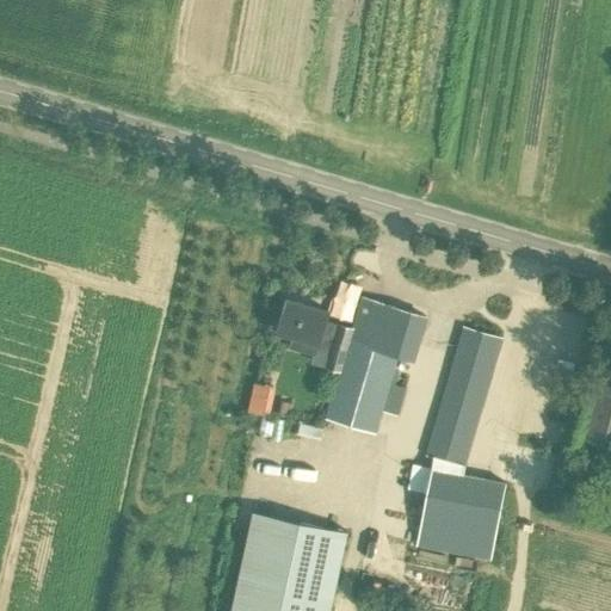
[(414,359),(426,316),(362,297),(353,328),(325,321),(327,310),(287,298),(277,331),(295,335),(291,347),(315,355),(316,349),(332,352),(328,365),(341,369),(327,418),(375,431),(397,355),(414,359)]
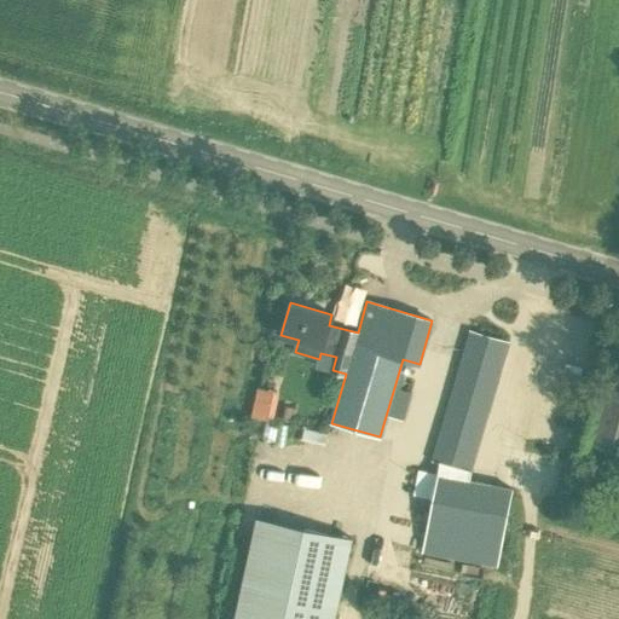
[(473,472),(509,341),(468,329),(431,460),(473,472)]
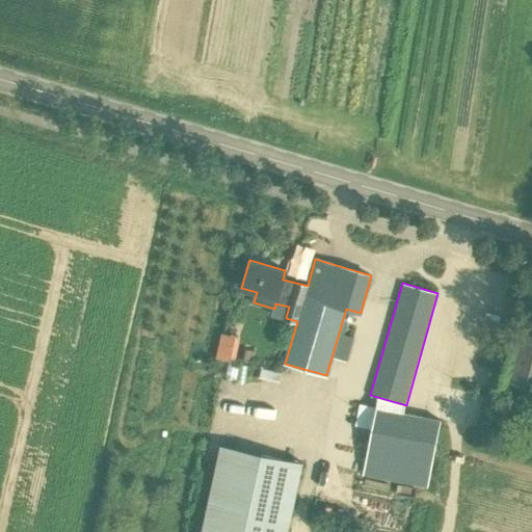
[(531,329),(525,328),(514,380),(531,383),(531,329)]
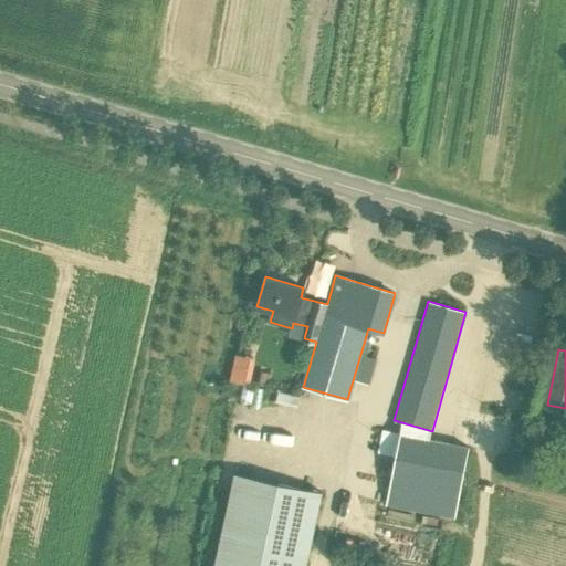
[(238,350),(237,376),(257,377),(258,350),(238,350)]
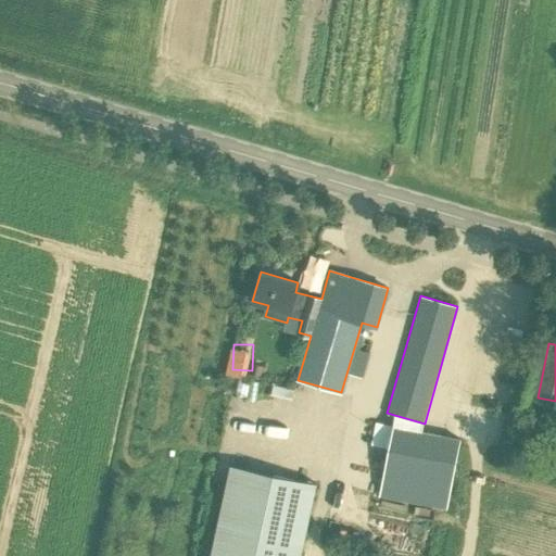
[(263,366),(254,364),(252,376),(261,377),(263,366)]
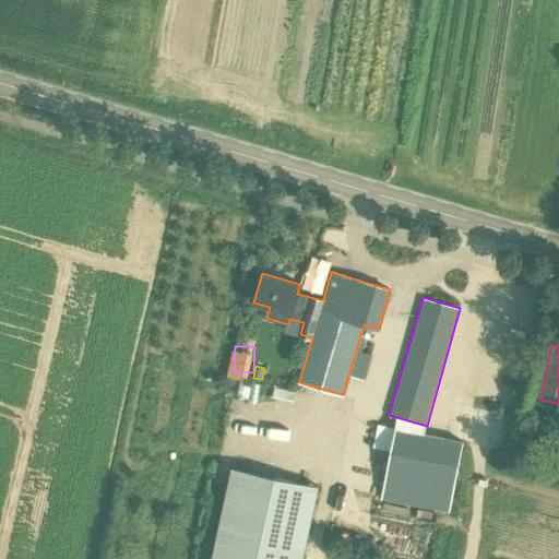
[(449,512),(463,440),(378,424),(373,447),(390,450),(380,499),(449,512)]
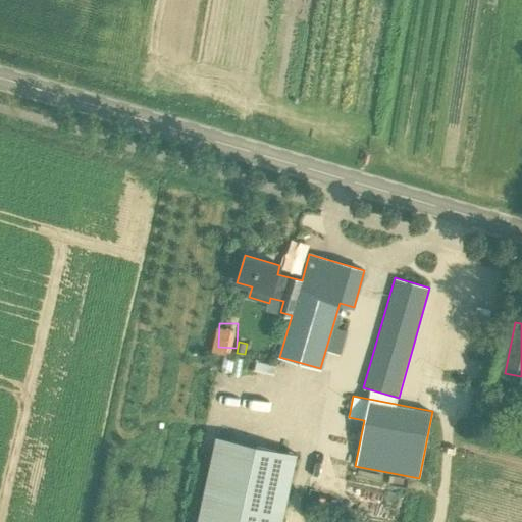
[(280,521),(296,454),(216,435),(197,521),(280,521)]
